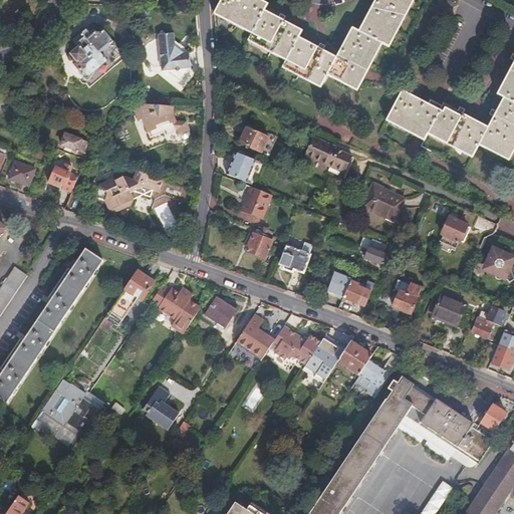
[(301,28),(291,22),(264,8),(268,0),(267,0),(220,0),(216,7),(253,28),(250,34),(277,49),(287,54),(283,61),(321,82),(327,70),(355,85),(380,40),(388,44),(412,0),(374,0),(359,29),(352,25),(335,55),(298,35),(301,28)]
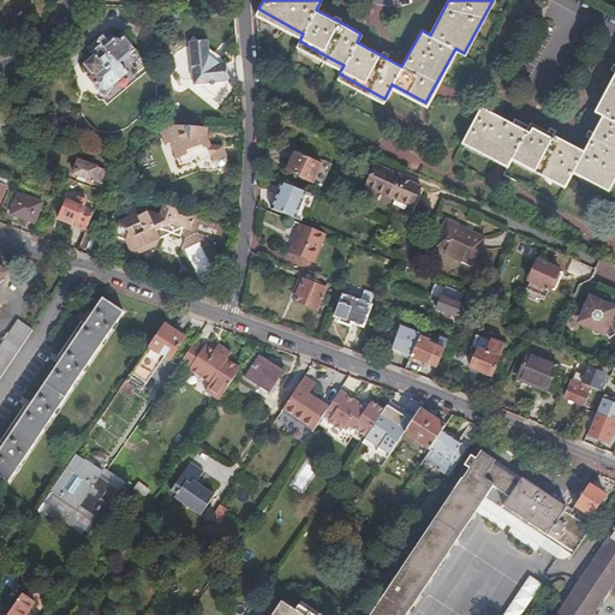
[(89,65),(89,66),(89,67),(89,69),(91,71),(89,73),(102,87),(102,89),(102,90),(103,91),(105,93),(106,94),(107,95),(109,95),(111,95),(113,94),(114,94),(115,93),(115,91),(117,89),(118,87),(120,84),(132,71),(124,63),(137,47),(125,35),(121,39),(114,31),(109,36),(105,31),(100,36),(99,35),(89,46),(99,55),(89,65)]
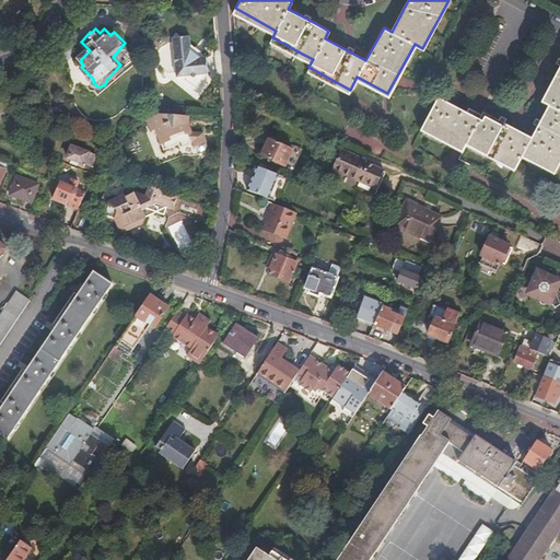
[(209,70),(208,55),(200,56),(191,49),(190,42),(189,33),(181,34),(175,30),(171,35),(172,38),(158,56),(175,69),(175,74),(182,74),(196,86),(209,70)]
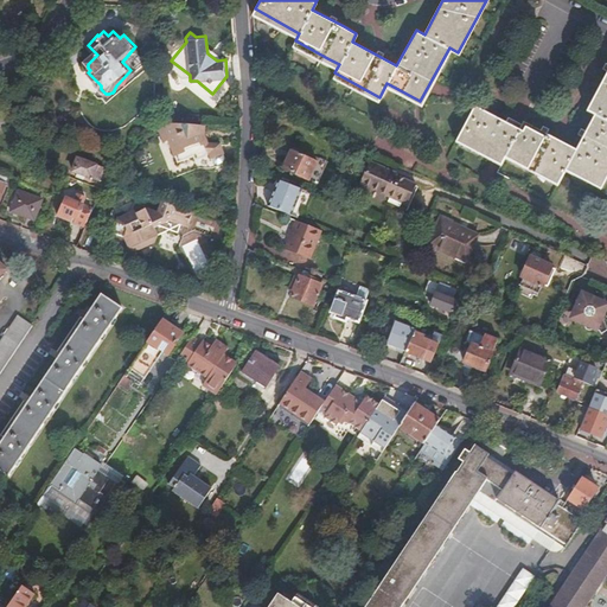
[(217,61),(225,59),(206,45),(208,53),(217,61)]
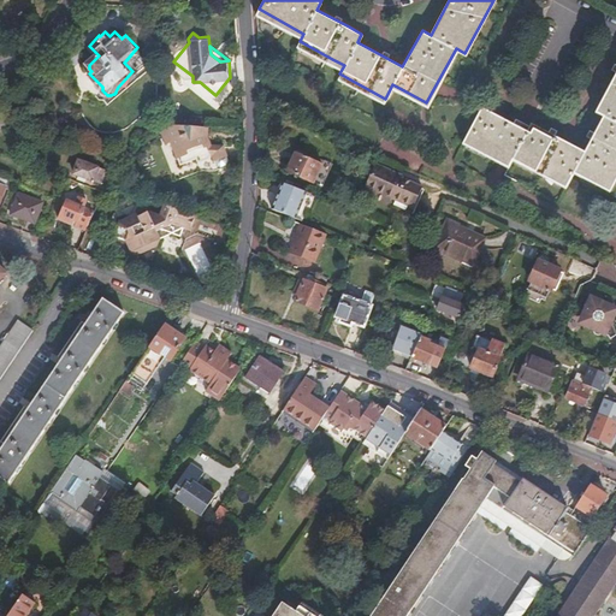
[(615,75),(596,112),(604,117),(585,153),(531,123),(527,131),(487,108),(481,106),(463,138),(469,142),(509,164),(513,155),(567,185),(574,170),(608,189),(615,172),(615,75)]
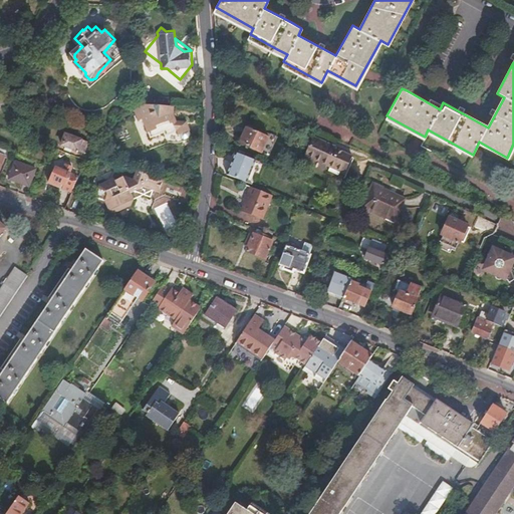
[(143,101),(143,100),(135,106),(138,116),(142,115),(149,136),(162,132),(163,134),(167,135),(174,133),(175,130),(178,129),(179,134),(184,136),(189,135),(190,132),(186,120),(175,119),(172,111),(173,103),(143,101)]
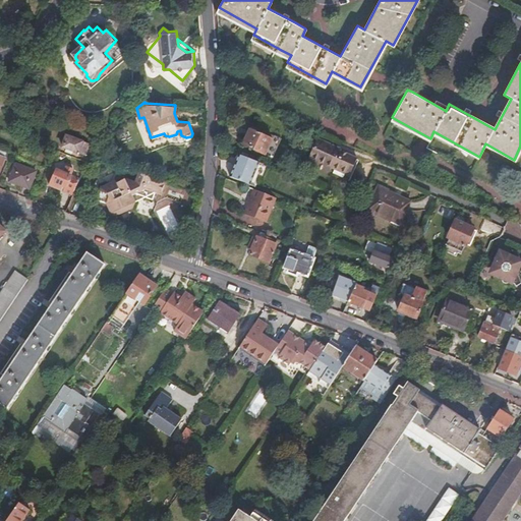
[(250,126),(243,142),(265,153),(272,136),(250,126)]
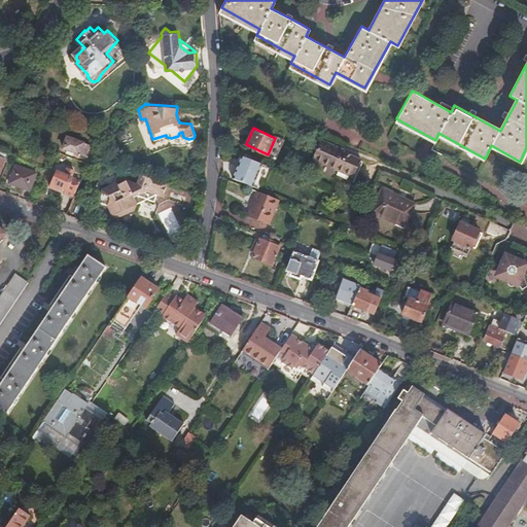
[(65,146),(88,155),(92,144),(69,135),(65,145),(65,146)]
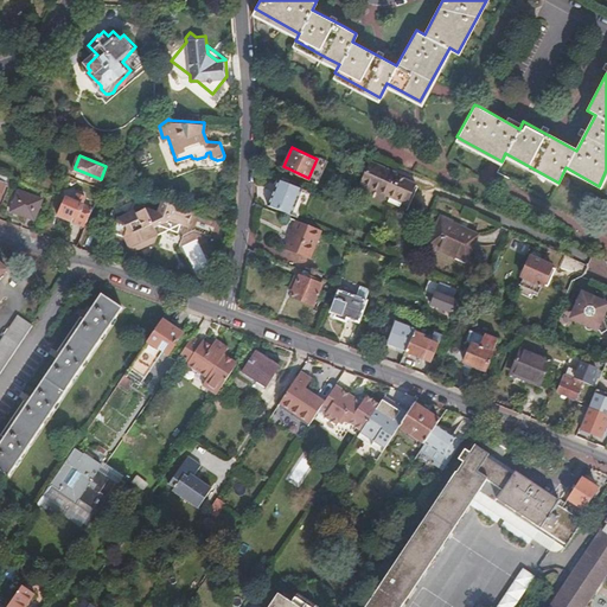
[(369,159),(365,167),(409,187),(411,181),(388,171),(389,167),(369,159)]
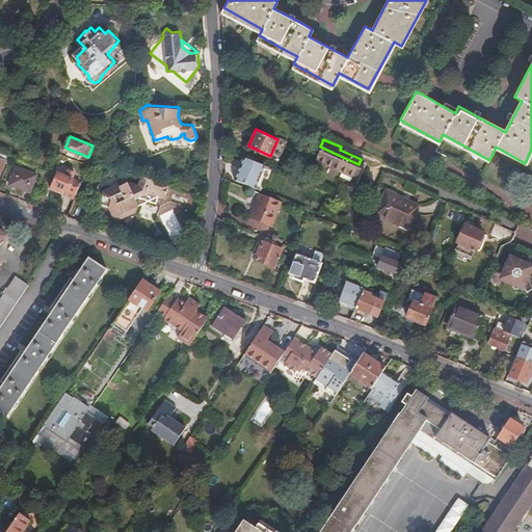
[(358,164),(320,147),(314,158),(353,177),(358,164)]
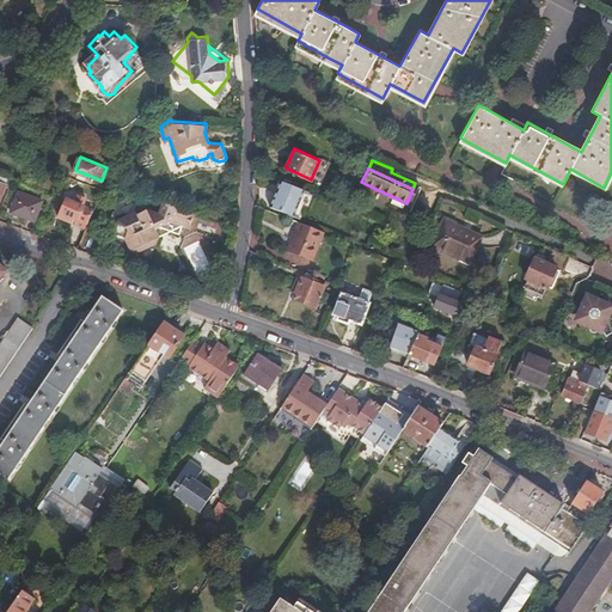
[(273,200),(269,207),(294,216),(301,200),(305,191),(306,189),(282,179),(281,179),(280,181),(276,190),(273,200)]
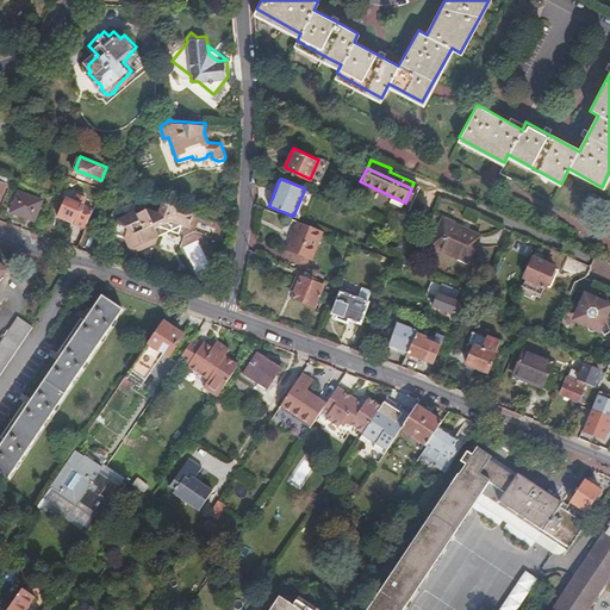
[(12,209),(22,212),(37,218),(44,198),(19,188),(12,209)]
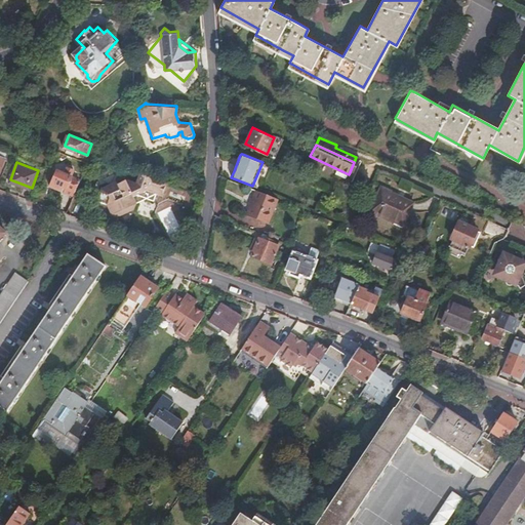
[(75,190),(80,176),(68,171),(63,169),(57,168),(51,185),(63,189),(64,186),(75,190)]
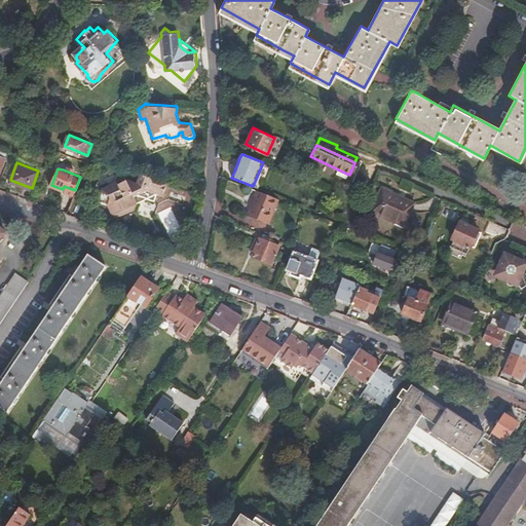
[(191,209),(194,190),(143,171),(139,181),(129,178),(128,181),(125,180),(120,182),(117,183),(156,197),(158,192),(163,194),(184,201),(183,205),(191,209)]
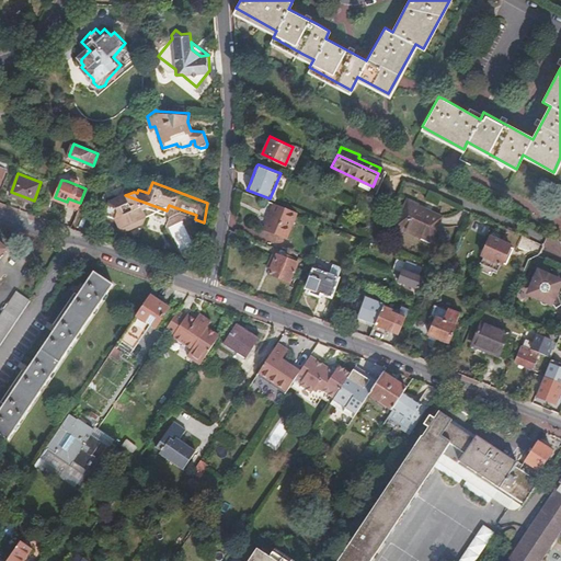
[(103,237),(114,241),(116,236),(106,232),(121,194),(121,193),(111,196),(105,210),(109,212),(100,236),(103,237)]
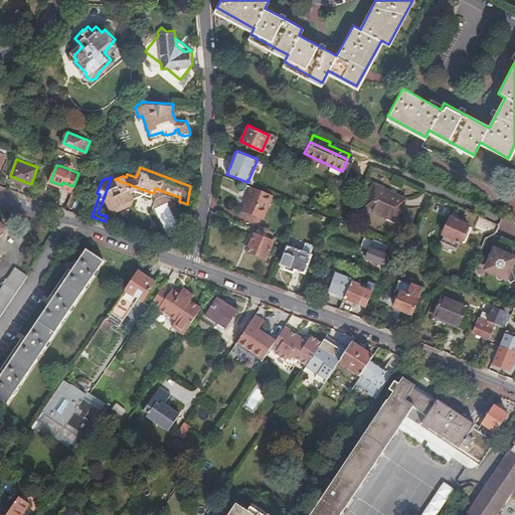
[(98,213),(107,216),(111,205),(112,207),(117,209),(134,202),(136,196),(146,192),(152,195),(153,193),(115,179),(112,180),(111,178),(98,213)]
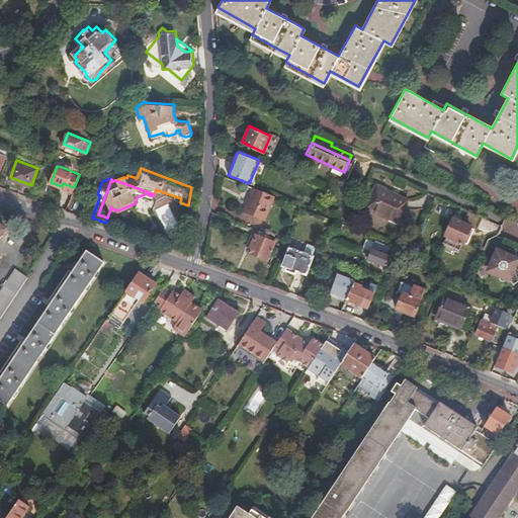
[(373,183),(366,202),(399,216),(407,196),(373,183)]
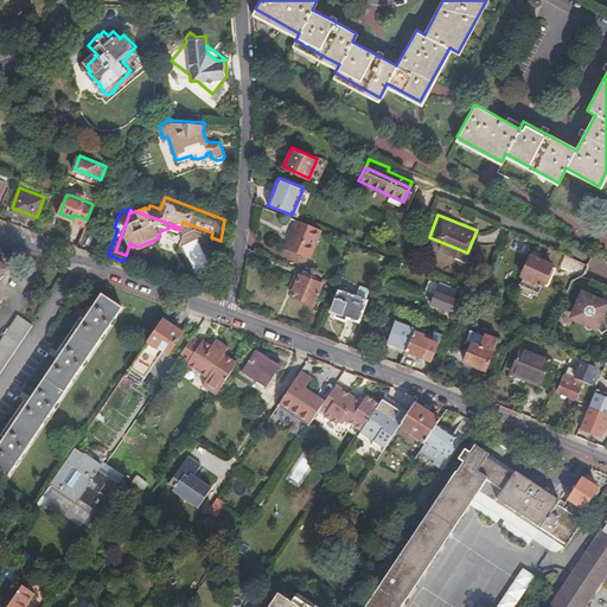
[(286,247),(308,255),(313,241),(315,241),(320,229),(295,219),(286,247)]
